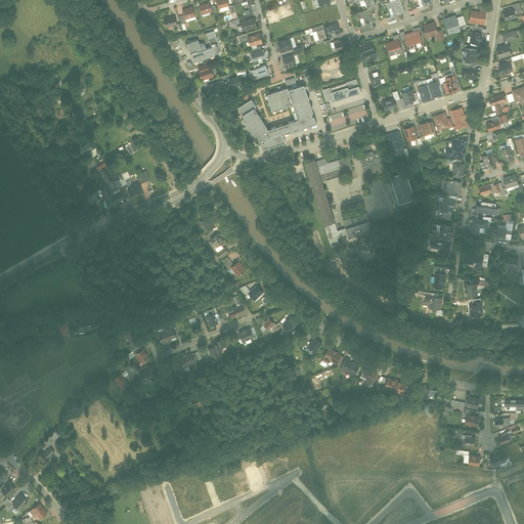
[(200,3),(202,13),(213,9),(210,0),(203,3),(202,2),(201,3),(200,3)]
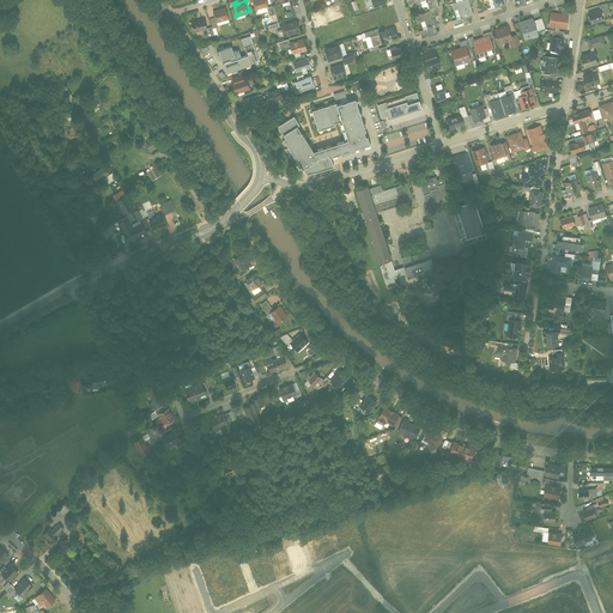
[(439,8),(437,0),(414,0),(417,5),(428,1),(431,11),(434,10),(439,8)]
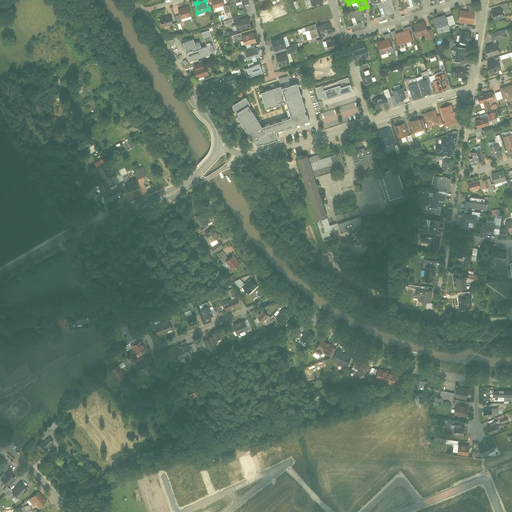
[(385,15),(396,12),(391,0),(388,0),(387,0),(378,3),(380,8),(383,7),(385,15)]
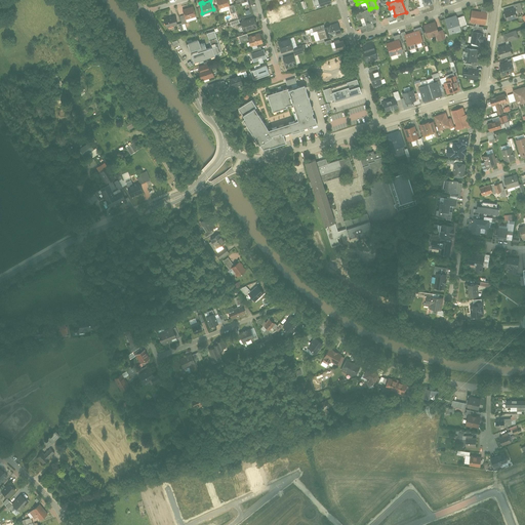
[(195,5),(183,8),(186,17),(198,14),(195,5)]
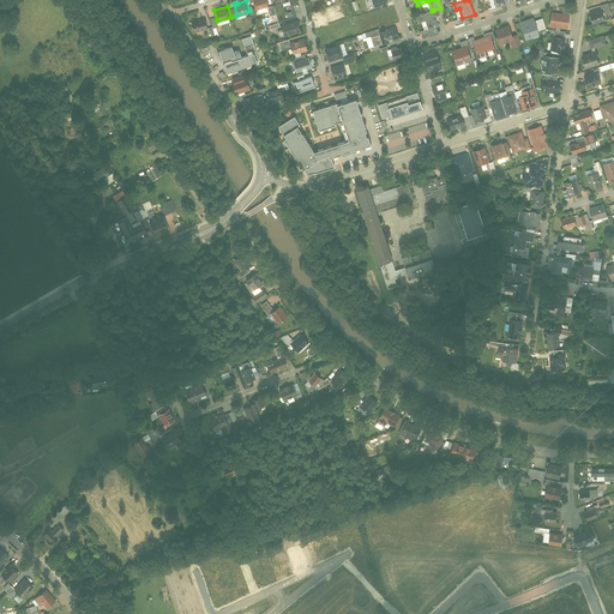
[(419,23),(426,20),(429,30),(440,26),(434,10),(432,11),(416,16),(419,23)]
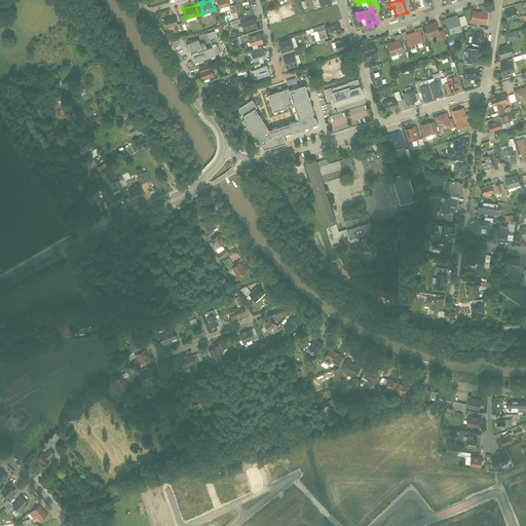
[(504,12),(508,22),(519,17),(516,8),(504,12)]
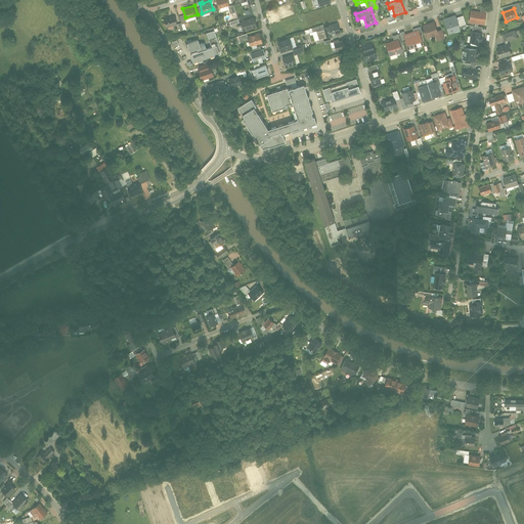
[(470,9),(468,23),(483,25),(485,11),(470,9)]
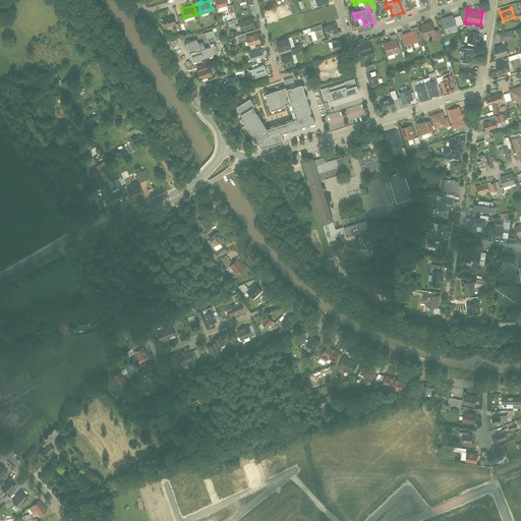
[(164,16),(167,26),(177,23),(174,13),(164,16)]
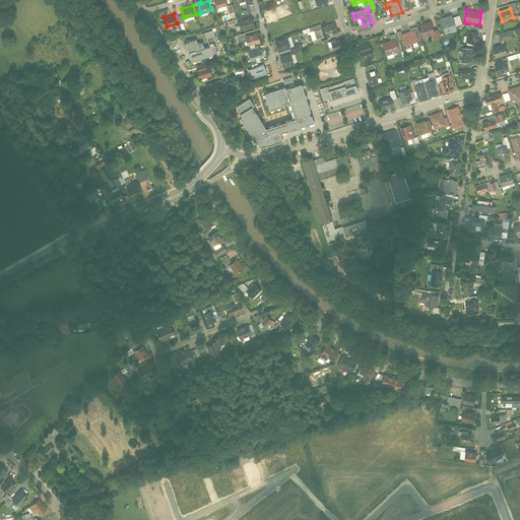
[(440,17),(445,33),(456,28),(455,25),(461,23),(458,15),(452,17),(451,13),(440,17)]
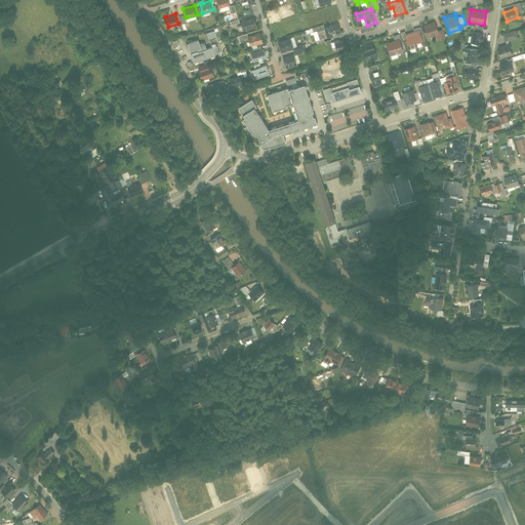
[(242,21),(245,31),(258,27),(255,16),(242,21)]
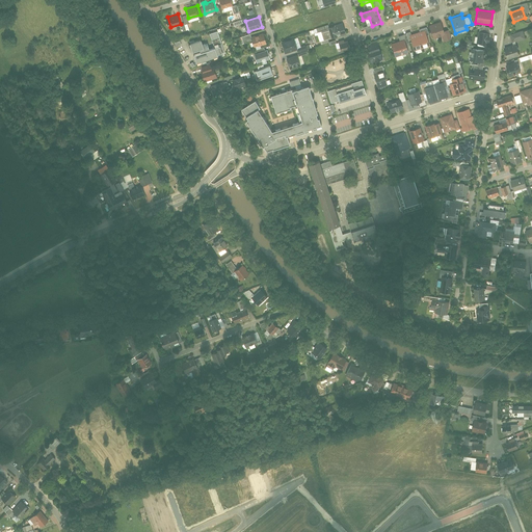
[(429,24),(433,37),(441,35),(443,42),(452,40),(448,27),(444,29),(441,20),(429,24)]
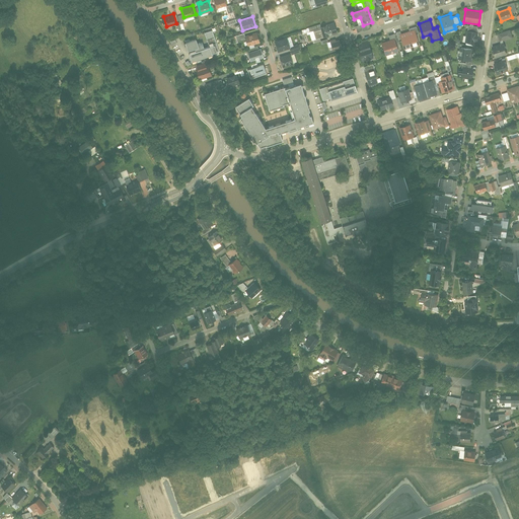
[(321,24),(324,35),(338,32),(335,21),(321,24)]
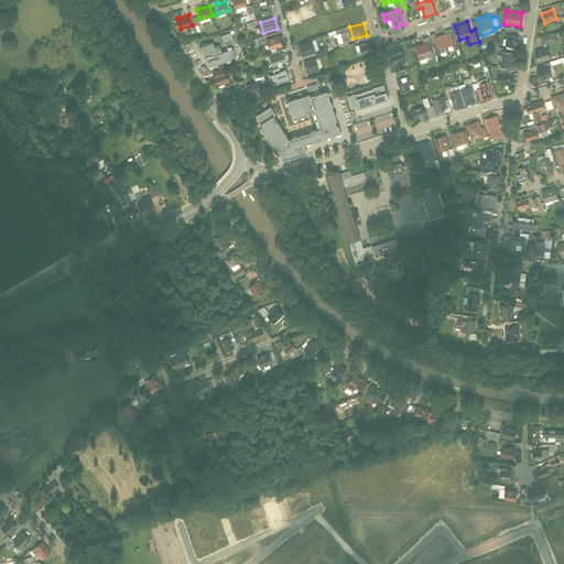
[(435,42),(438,53),(455,49),(452,38),(455,36),(452,28),(444,31),(444,33),(435,35),(434,33),(430,34),(433,43),(435,42)]
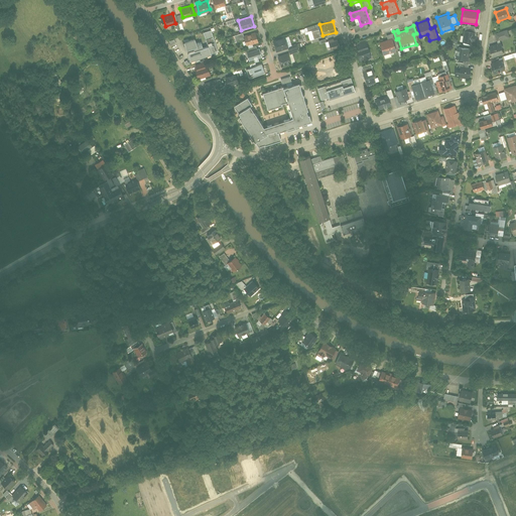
[(185,41),(187,49),(195,47),(196,50),(188,52),(191,60),(212,53),(212,52),(217,50),(214,42),(216,41),(212,28),(204,30),(208,44),(209,43),(210,45),(204,46),(204,45),(199,46),(196,38),(185,41)]
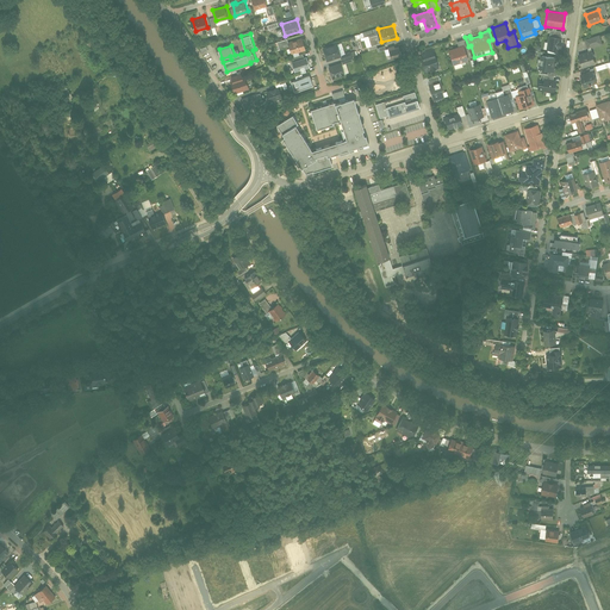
[(558,47),(561,47),(562,38),(559,38),(559,36),(549,33),(547,49),(558,50),(558,47)]
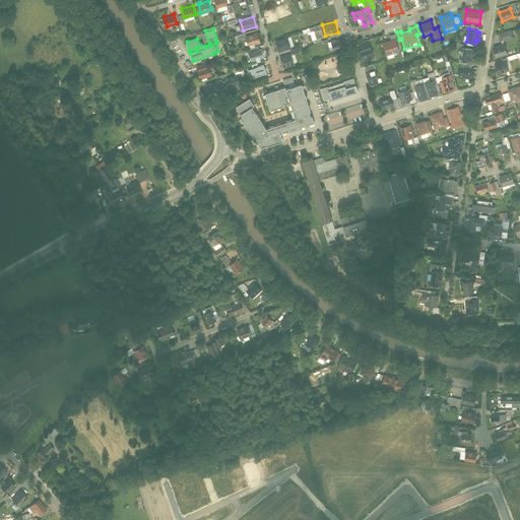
[(502,42),(515,39),(513,30),(500,34),(502,42)]
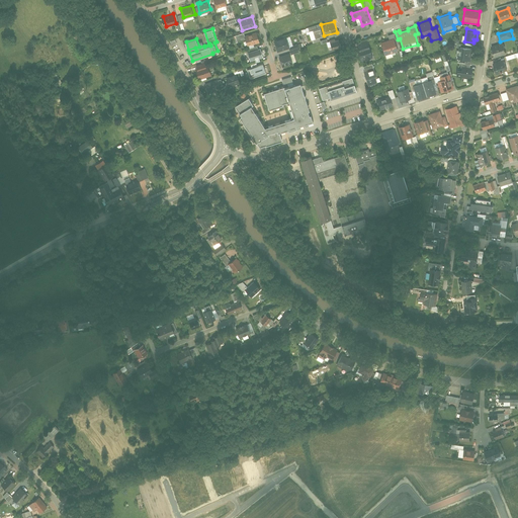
[(245,34),(248,46),(260,42),(257,31),(245,34)]
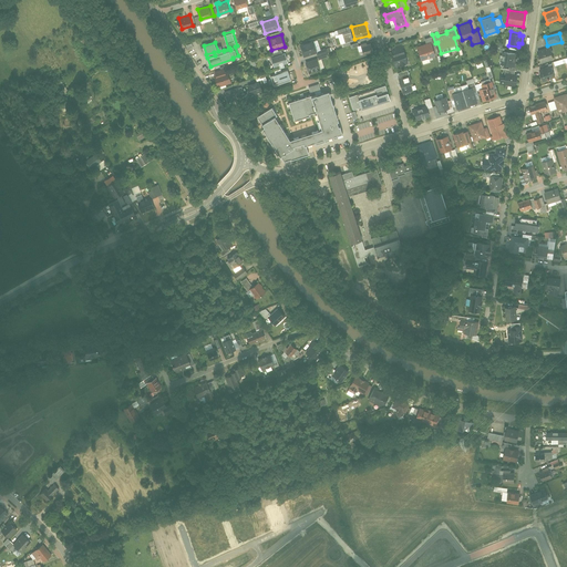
[(416,44),(421,59),(435,54),(431,40),(416,44)]
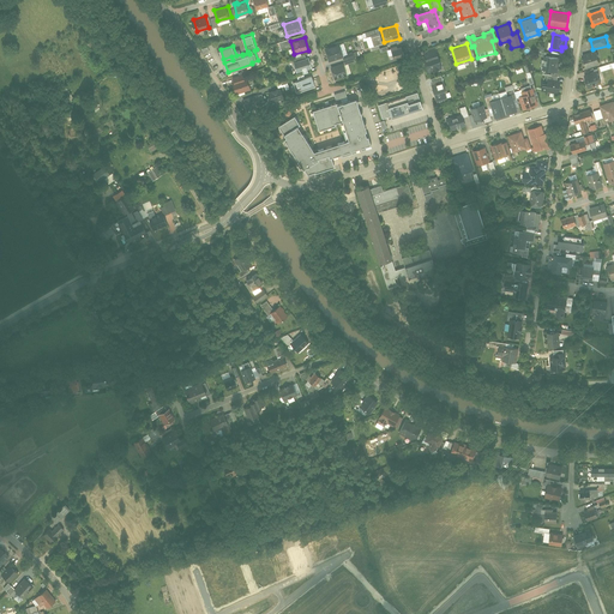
[(325,48),(329,61),(344,58),(339,44),(325,48)]
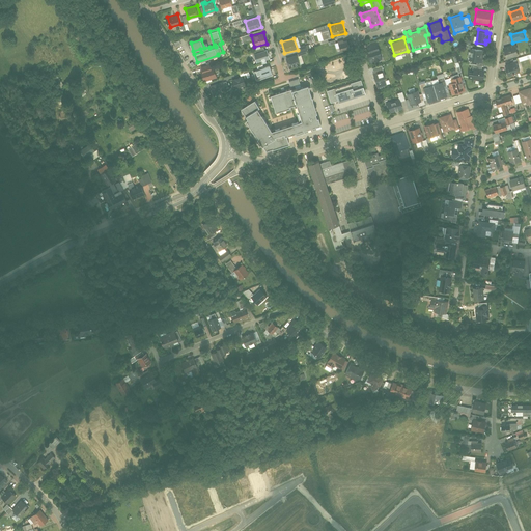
[(337,40),(340,51),(350,48),(347,38),(342,40),(342,39),(337,40)]
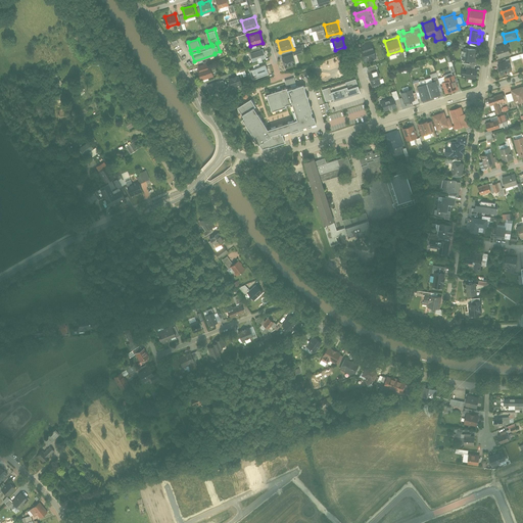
[(361,45),(366,61),(378,57),(373,41),(361,45)]
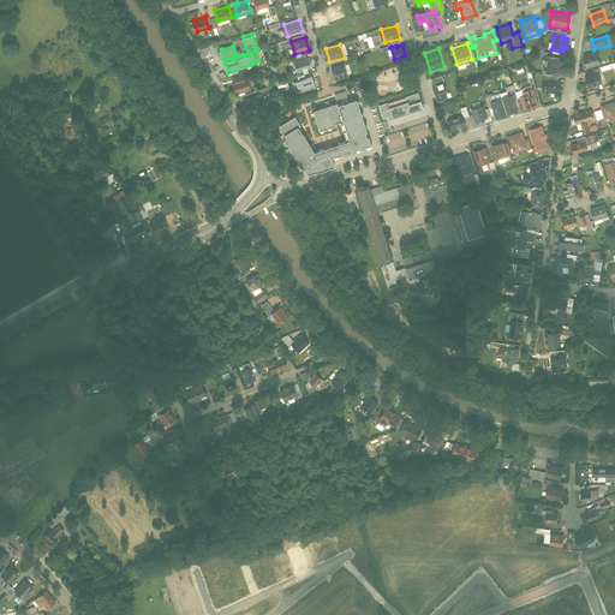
[(584,55),(587,67),(602,64),(598,51),(584,55)]
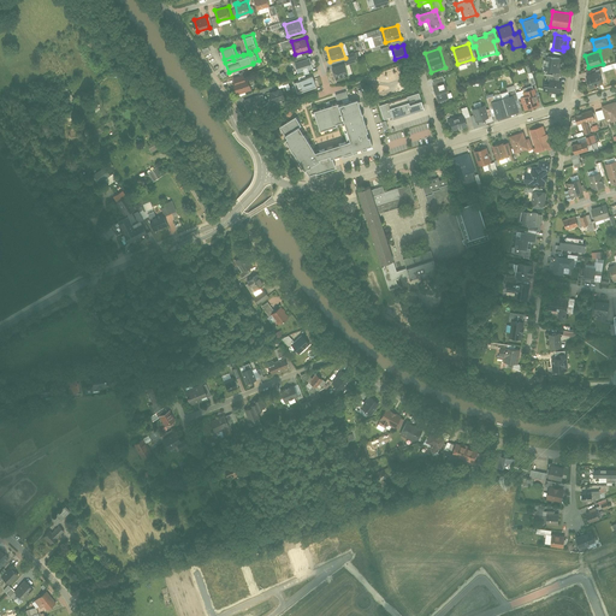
[(546,54),(544,70),(557,71),(560,57),(546,54)]
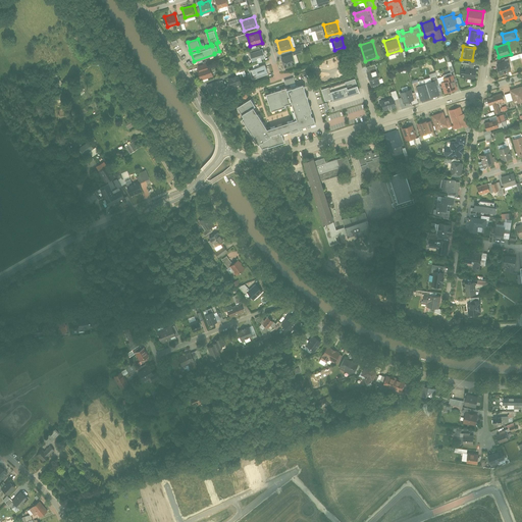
[(249,53),(252,61),(265,57),(262,49),(249,53)]
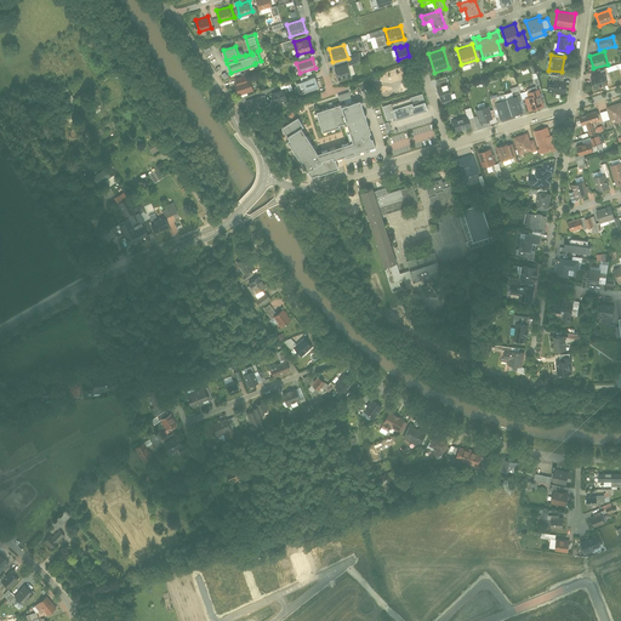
[(335,68),(339,80),(352,77),(348,64),(335,68)]
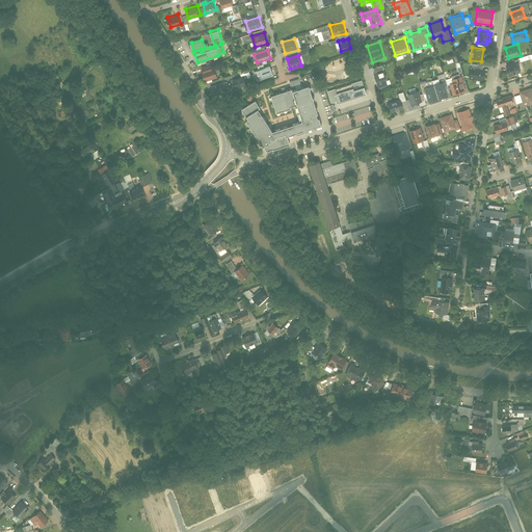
[(506,64),(510,75),(522,71),(517,60),(506,64)]
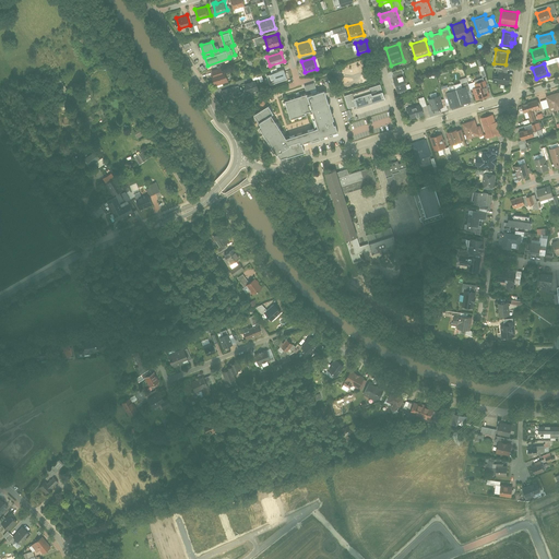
[(225,70),(223,71),(222,68),(213,71),(214,74),(213,74),(216,86),(229,82),(225,70)]
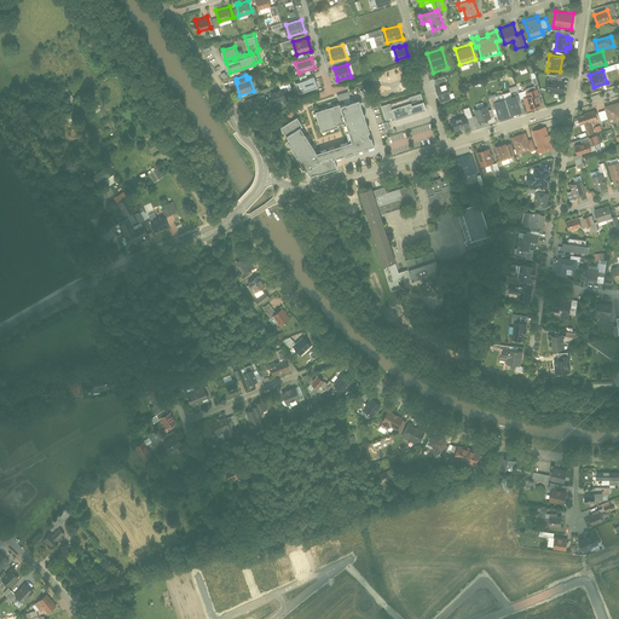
[(299,94),(318,87),(314,77),(295,84),(299,94)]
